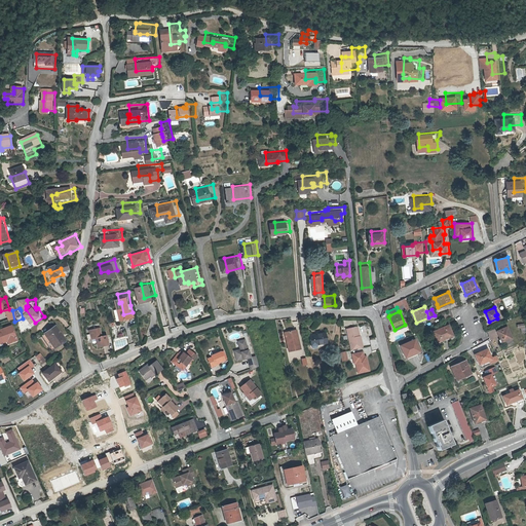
[(92,327),(94,332),(98,331),(99,334),(100,339),(110,338),(108,329),(104,329),(102,321),(94,322),(95,327),(92,327)]
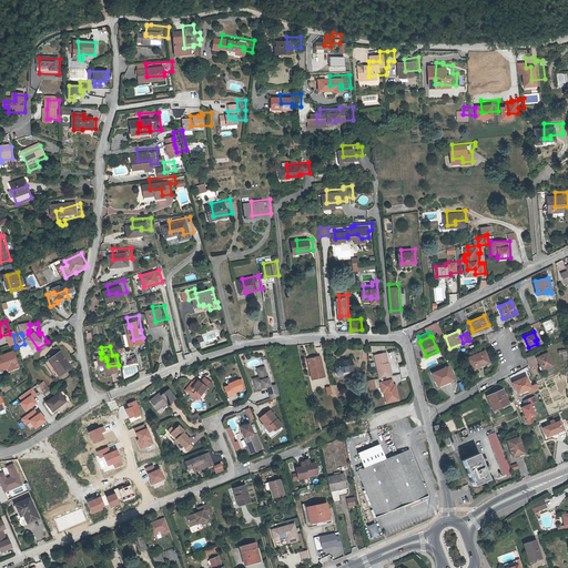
[(389,361),(387,351),(376,353),(381,375),(389,374),(394,373),(391,361),(389,361)]
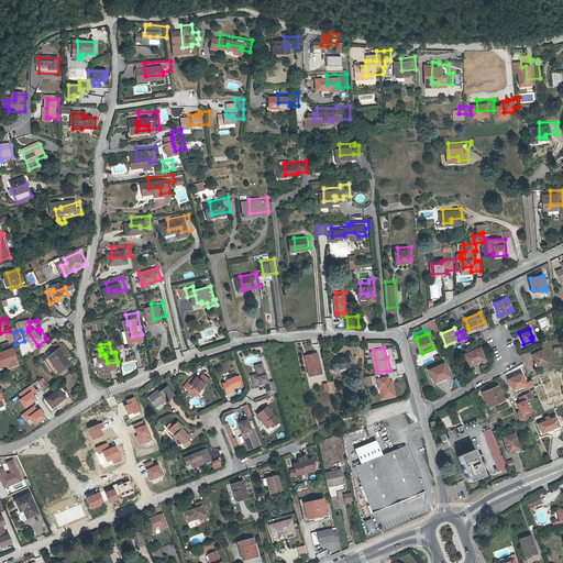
[(484,359),(478,348),(463,354),(467,365),(484,359)]
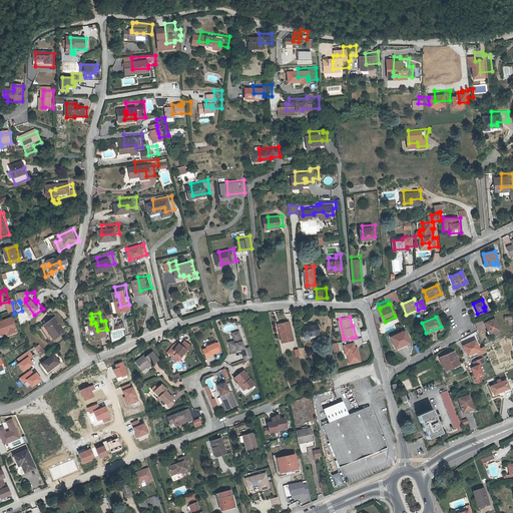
[(511,317),(504,318),(505,321),(508,321),(508,326),(512,326),(511,317)]
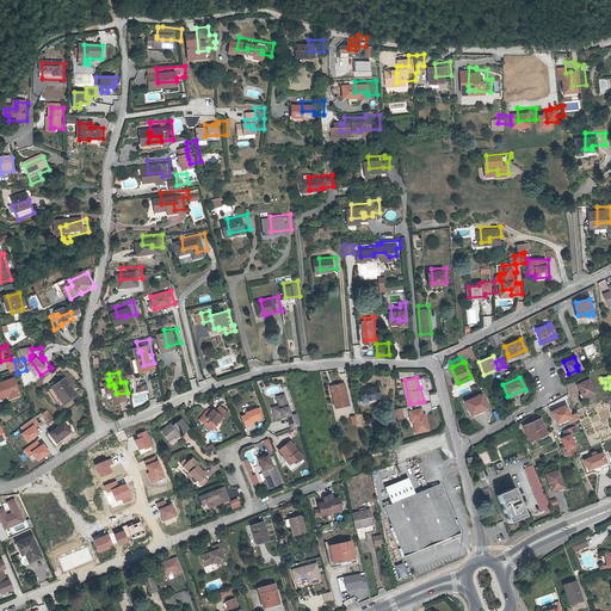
[(18,393),(20,399),(28,395),(20,378),(0,387),(0,388),(4,399),(18,393)]
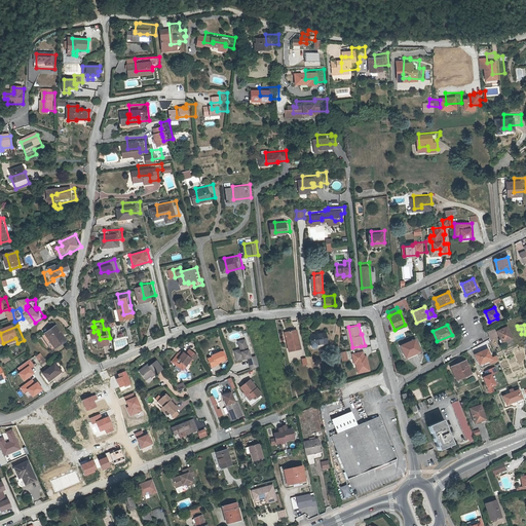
[(57,329),(52,331),(45,336),(46,336),(55,350),(70,341),(60,327),(57,329)]
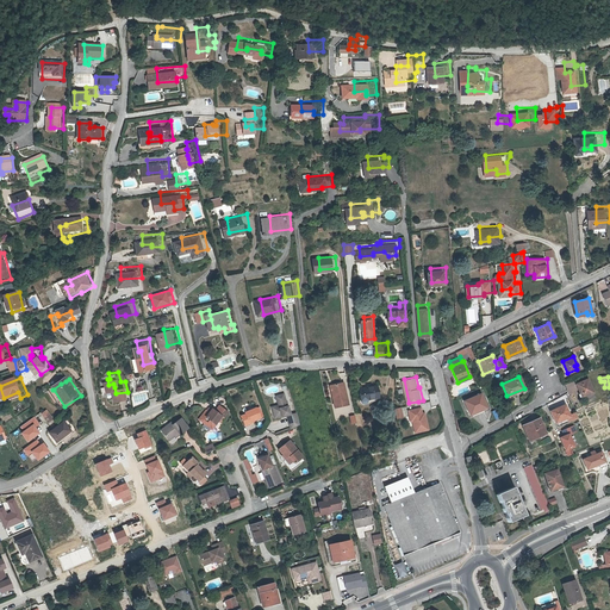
[(587,394),(590,399),(595,398),(592,392),(593,392),(587,379),(577,384),(582,397),(584,396),(587,394)]
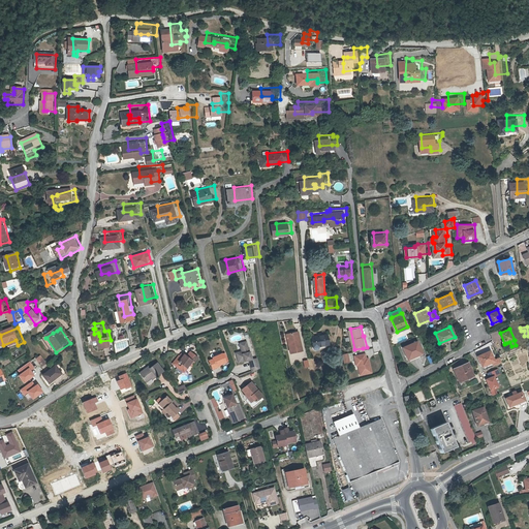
[(291,342),(289,343),(291,352),(303,350),(298,331),(289,333),(291,342)]
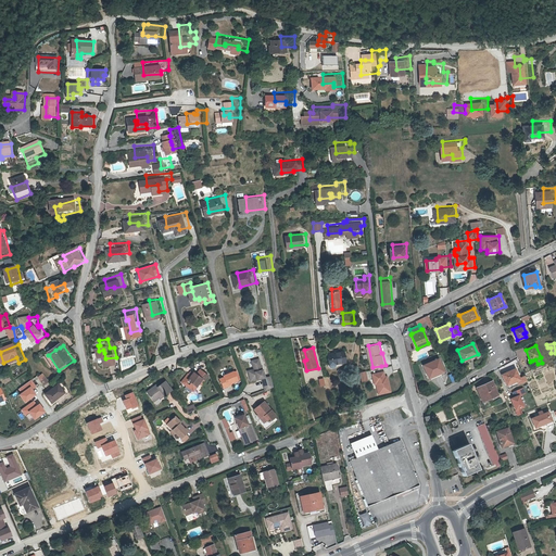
[(331,365),(331,366),(332,366),(335,366),(336,366),(337,365),(338,364),(338,363),(348,361),(345,351),(329,353),(330,364),(331,365)]
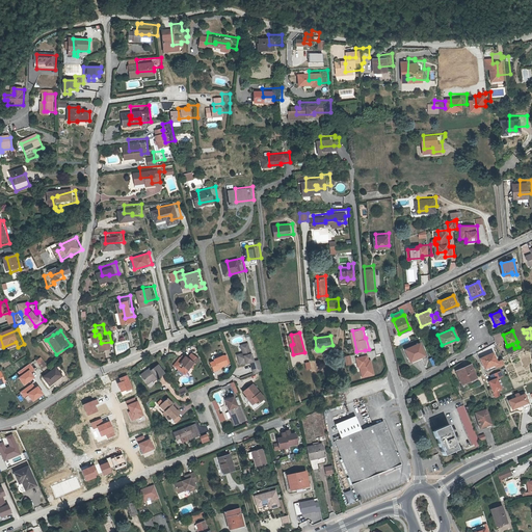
[(243,348),(241,348),(243,353),(237,355),(240,365),(246,363),(246,364),(250,363),(255,374),(262,371),(259,360),(255,362),(253,354),(251,354),(247,342),(242,344),(243,348)]
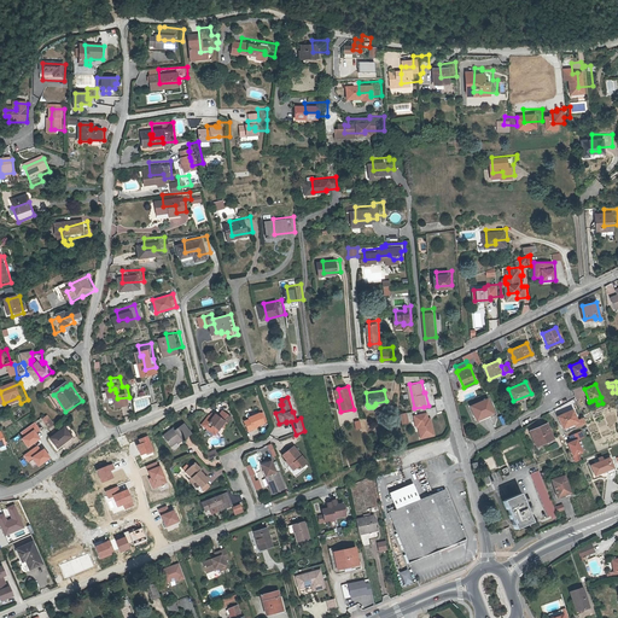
[(491,413),(485,400),(470,406),(476,420),(491,413)]
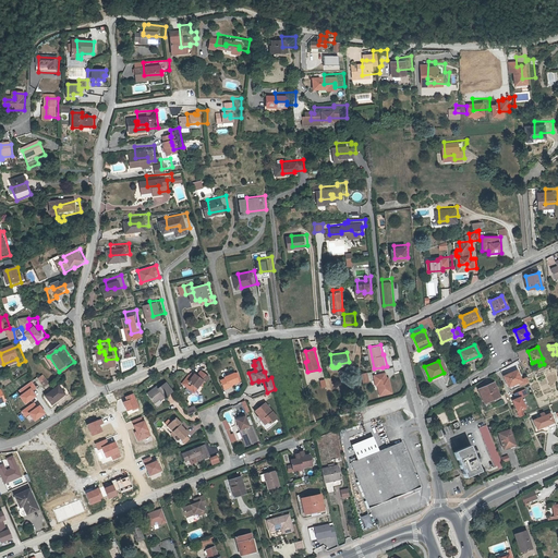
[(368,370),(362,372),(364,380),(371,379),(368,370)]
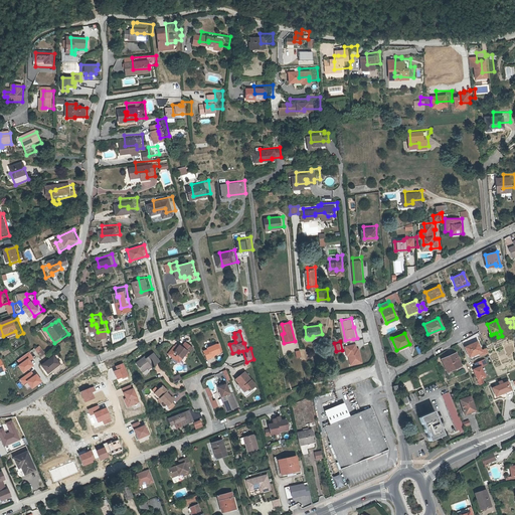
[(349,348),(350,353),(352,363),(363,360),(360,349),(358,350),(358,347),(357,342),(346,345),(347,349),(349,348)]
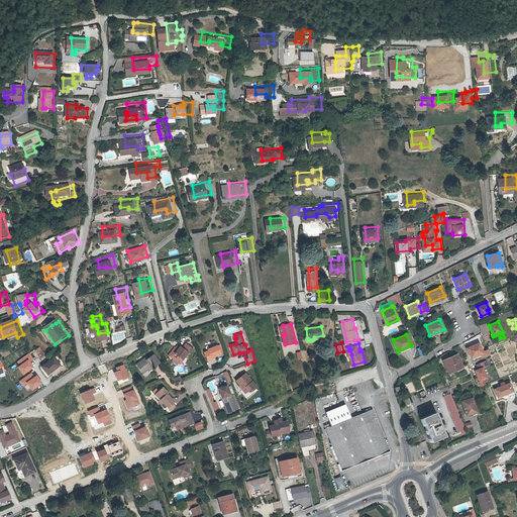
[(478,343),(466,348),(471,358),(483,353),(478,343)]
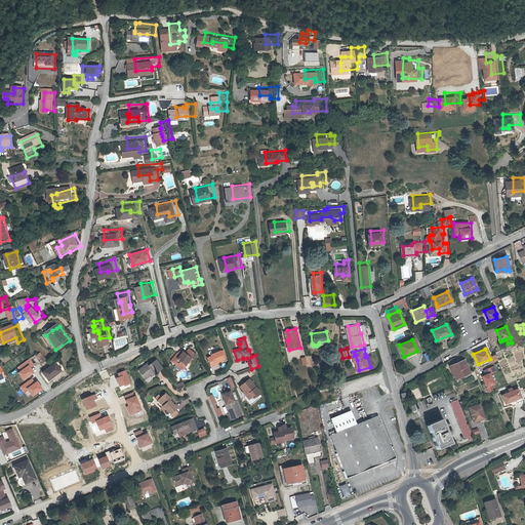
[(196,355),(191,350),(187,355),(185,354),(183,352),(180,354),(177,352),(171,360),(176,364),(177,363),(182,367),(187,361),(189,363),(196,355)]
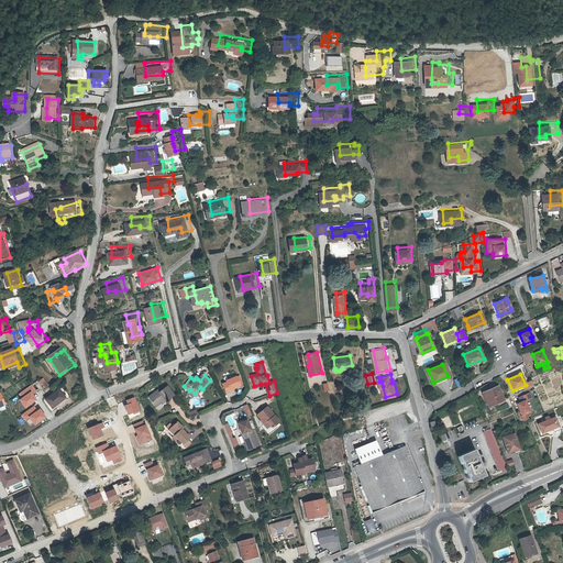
[(230,389),(235,387),(241,385),(240,385),(239,381),(241,379),(240,375),(236,376),(227,381),(227,382),(222,384),(227,393),(231,392),(230,389)]
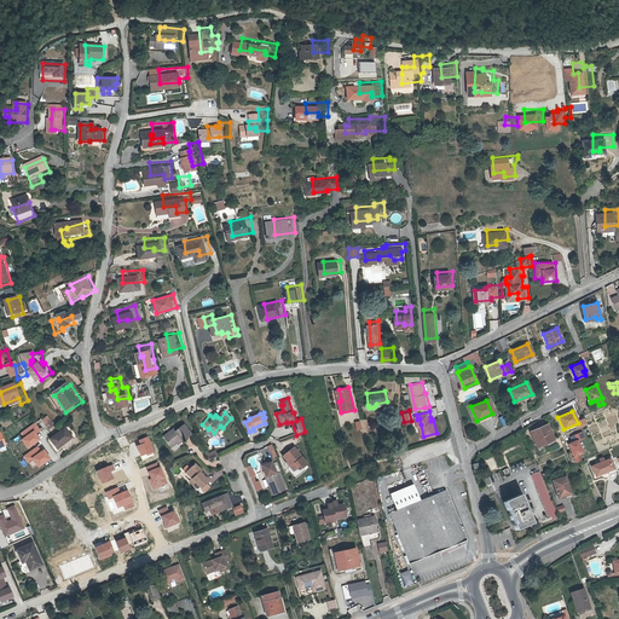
[(36,433),(40,431),(35,422),(21,433),(23,437),(21,439),(28,449),(40,439),(36,433)]
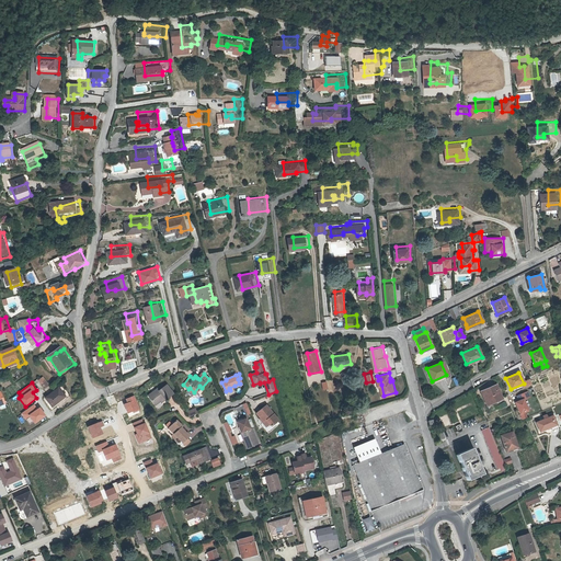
[(163,396),(165,399),(174,393),(168,384),(159,389),(159,387),(148,393),(155,403),(160,400),(161,399),(161,397),(163,396)]
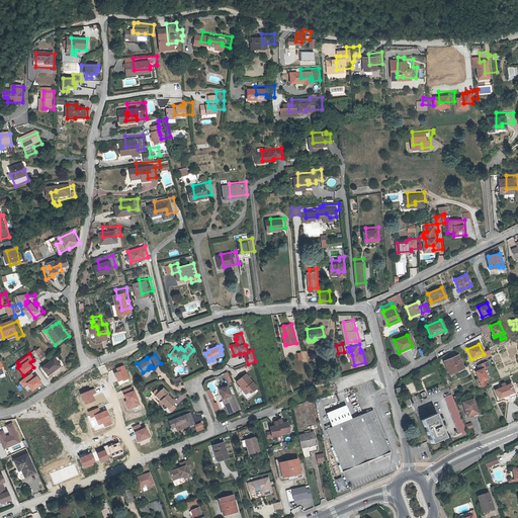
[(462,368),(457,356),(444,362),(449,373),(462,368)]
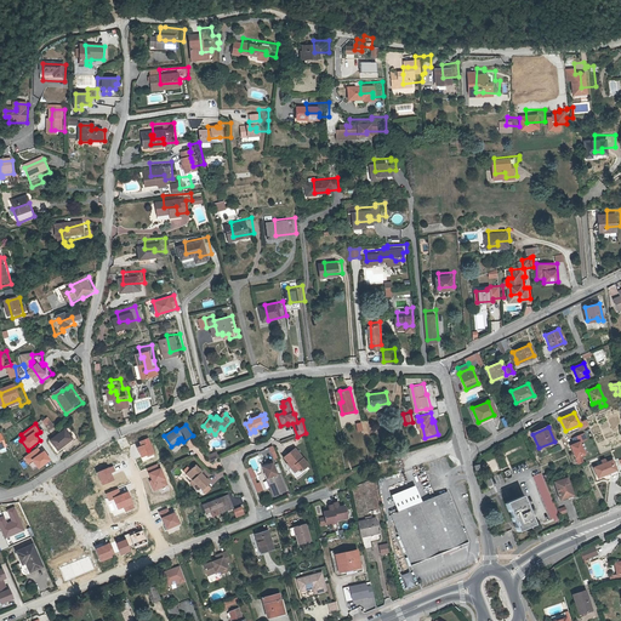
[(77,444),(78,446),(81,444),(74,432),(53,445),(61,455),(77,444)]
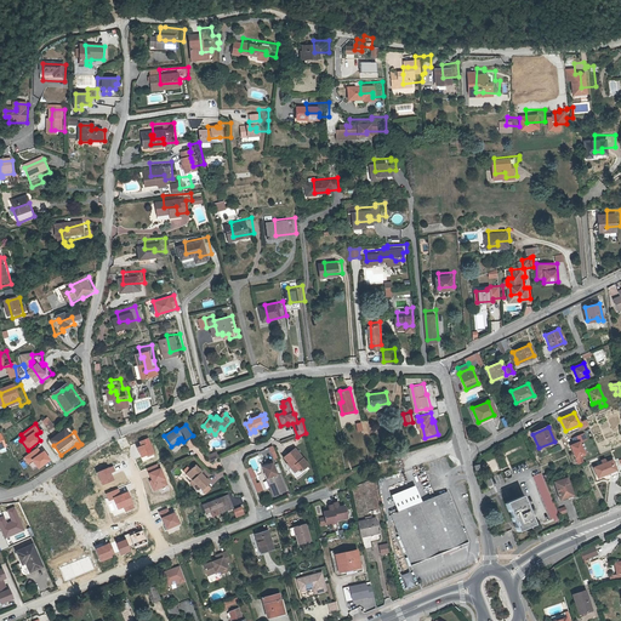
[(584,433),(571,439),(574,444),(571,445),(571,448),(570,449),(577,465),(582,462),(580,457),(585,455),(579,443),(586,440),(584,433)]
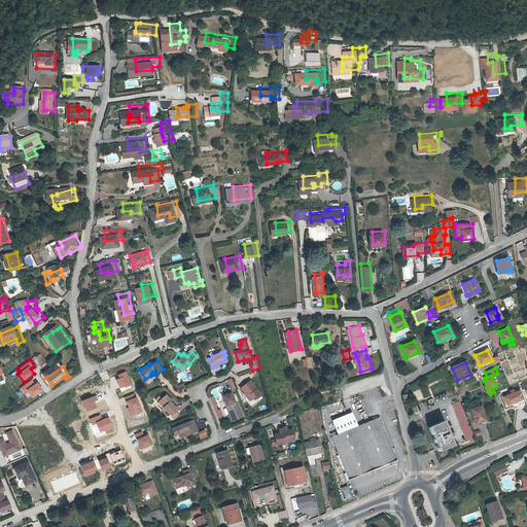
[(24,394),(27,391),(32,398),(43,390),(37,382),(35,383),(32,380),(20,388),(24,394)]
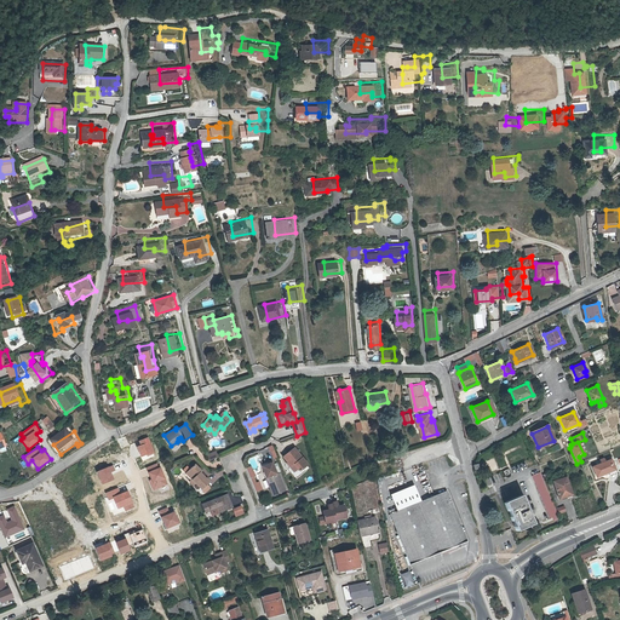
[(285,457),(291,465),(288,468),(297,478),(308,471),(305,468),(309,465),(296,448),(285,457)]
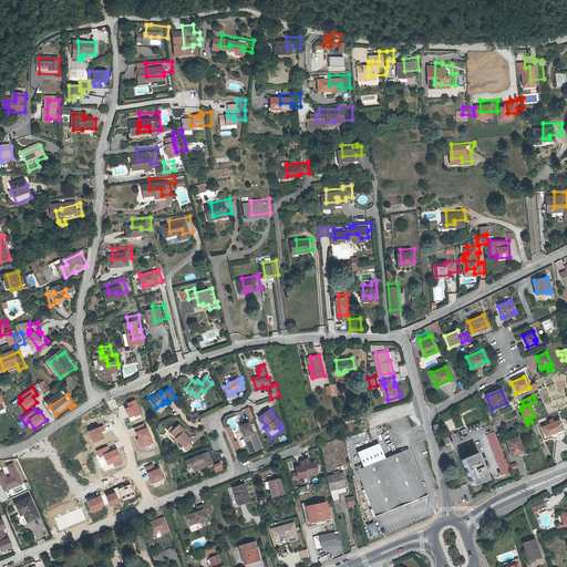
[(197,412),(189,416),(192,421),(199,418),(197,412)]
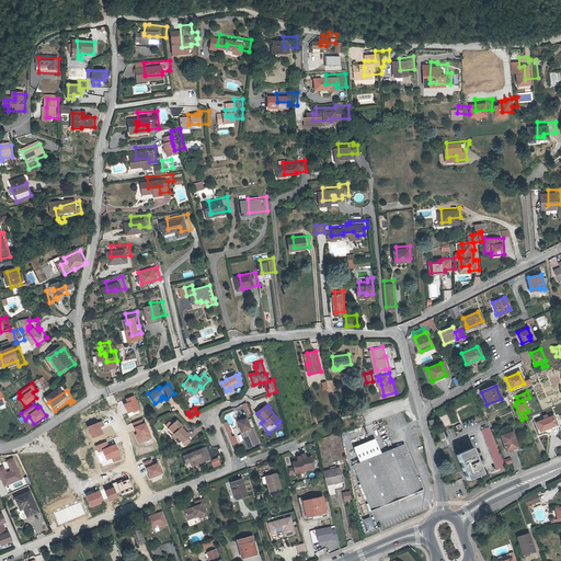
[(482,430),(489,426),(484,414),(473,420),(476,424),(479,423),(482,430)]
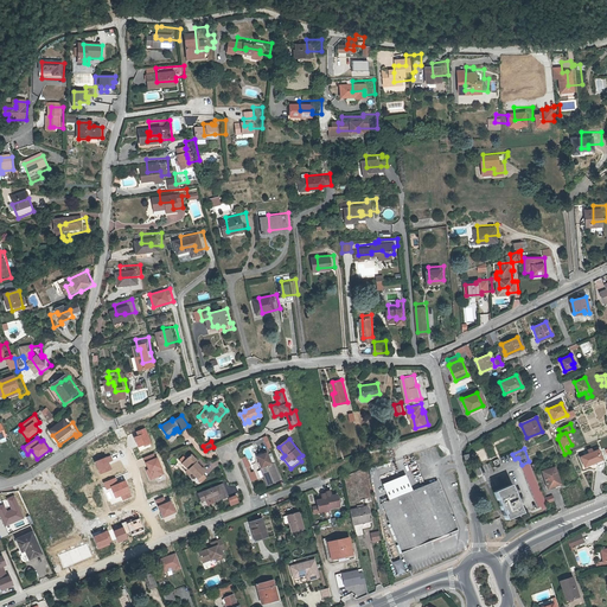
[(602,460),(598,451),(581,458),(585,467),(602,460)]
